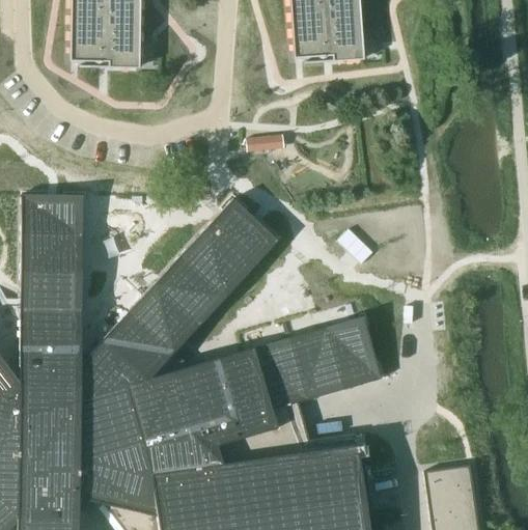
[(80,64),(80,66),(140,67),(141,0),(71,0),(71,60),(109,61),(109,65),(80,64)]
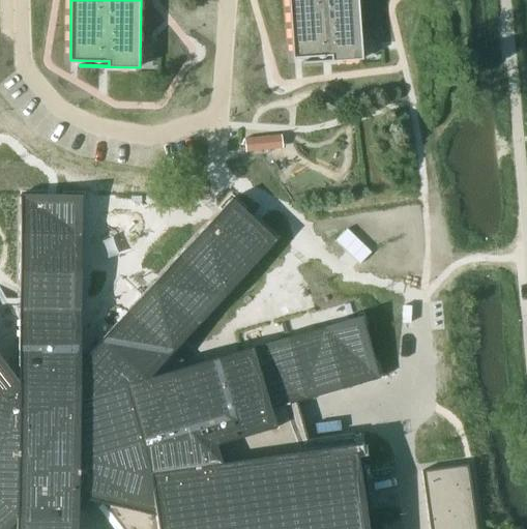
[(289,0),(294,58),(332,55),(333,59),(303,61),(303,63),(364,59),(359,0),(289,0)]
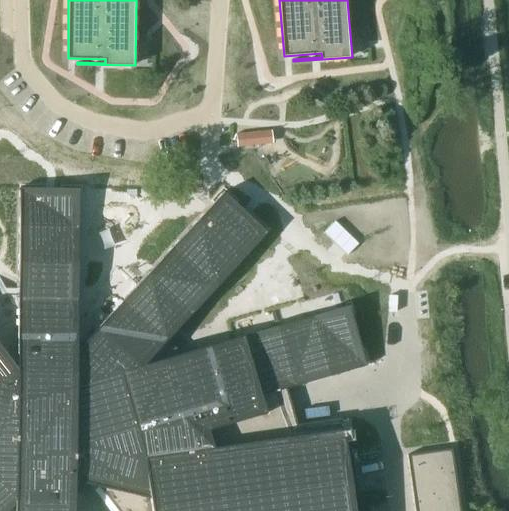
[(240,146),(265,143),(264,130),(239,133),(240,146)]
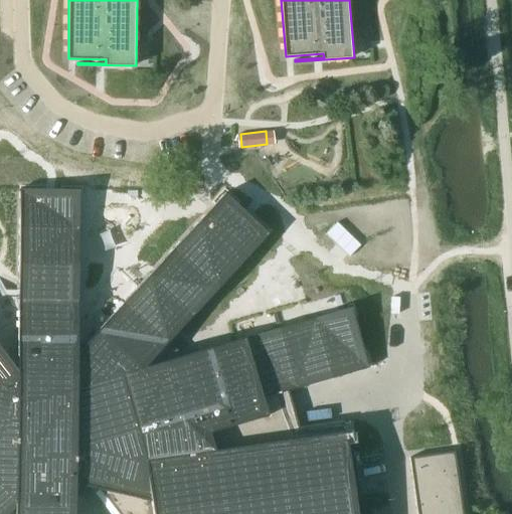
[(0,513),(8,513),(16,506),(17,506),(16,513),(75,513),(76,482),(82,484),(88,485),(95,486),(103,488),(122,513),(359,513),(346,419),(301,425),(291,389),(371,366),(366,350),(356,316),(354,306),(350,307),(237,340),(234,341),(186,354),(182,352),(174,343),(171,340),(183,327),(271,232),(250,213),(247,210),(240,203),(227,192),(217,203),(212,208),(157,268),(139,287),(79,350),(78,350),(79,324),(79,319),(79,317),(81,209),(81,189),(63,188),(49,188),(22,188),(21,276),(20,283),(24,283),(24,289),(24,291),(24,298),(20,298),(20,300),(19,367),(18,367),(0,342),(0,513)]
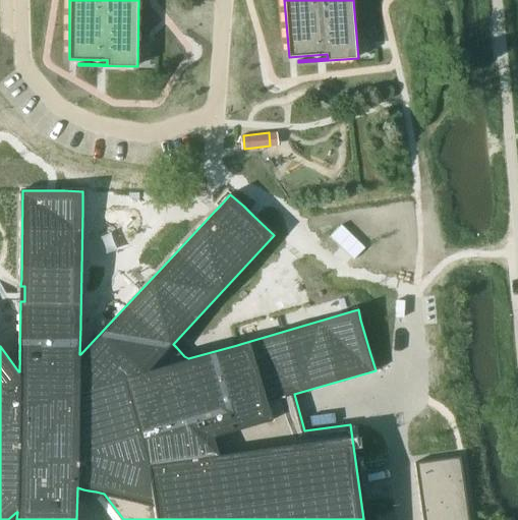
[(471,519),(462,455),(416,461),(424,519),(471,519)]
